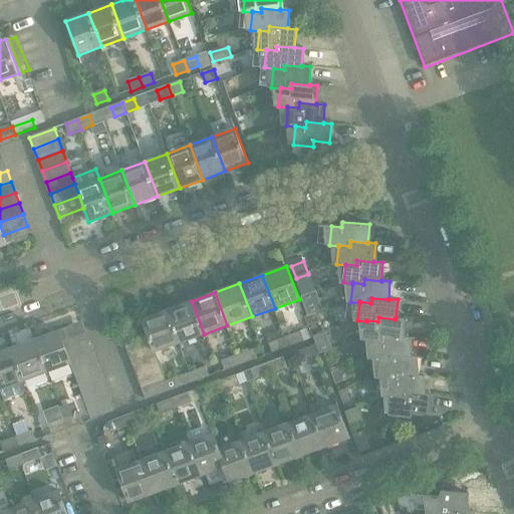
[(192,301),(167,310),(179,343),(204,334),(192,301)]
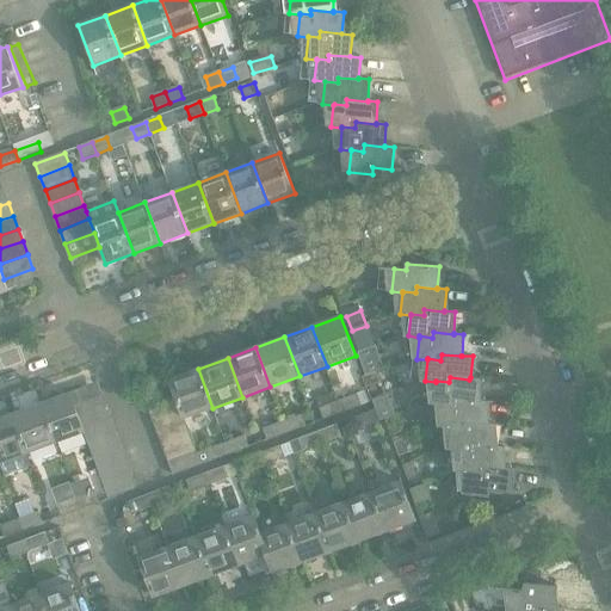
[(177,397),(181,409),(185,419),(213,408),(198,369),(171,380),(177,397)]
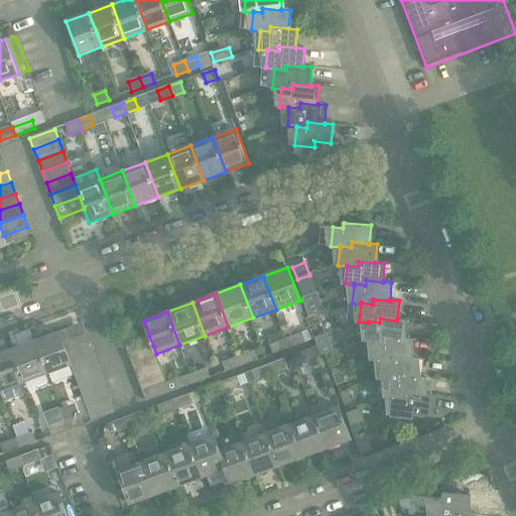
[(368,321),(368,323),(366,341),(375,342),(375,341),(386,342),(386,338),(404,340),(404,339),(405,319),(397,318),(396,320),(380,318),(379,323),(368,321)]
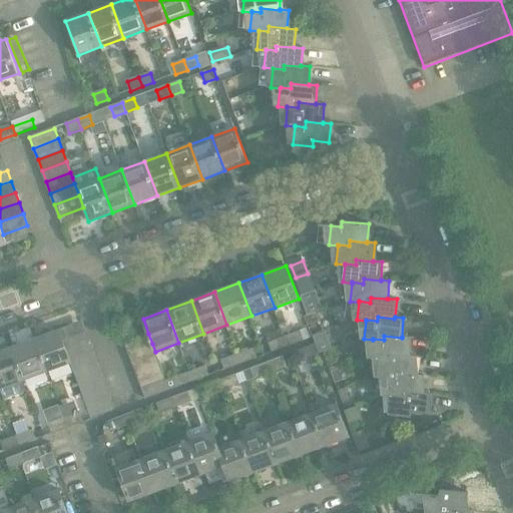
[(58,330),(34,339),(46,372),(71,363),(70,363),(66,351),(62,340),(58,330)]
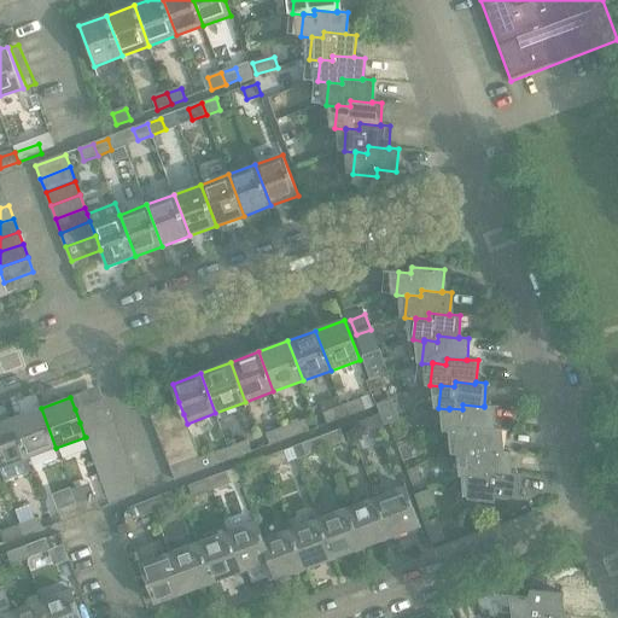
[(362,397),(343,404),(347,417),(366,409),(362,397)]
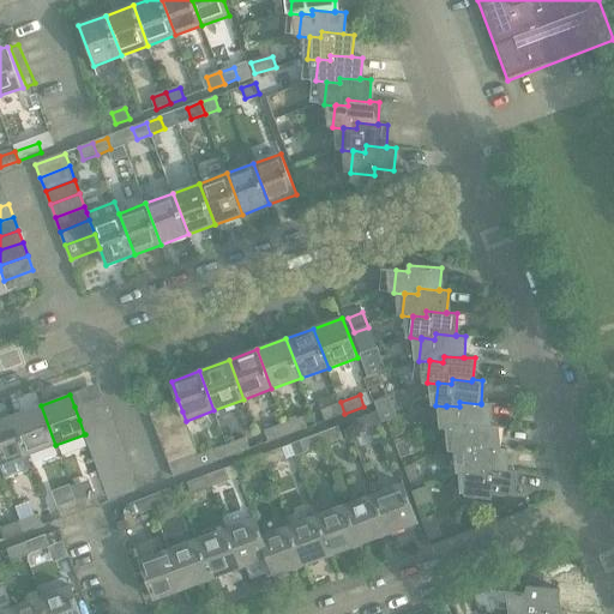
[(102,396),(74,407),(79,420),(108,409),(102,396)]
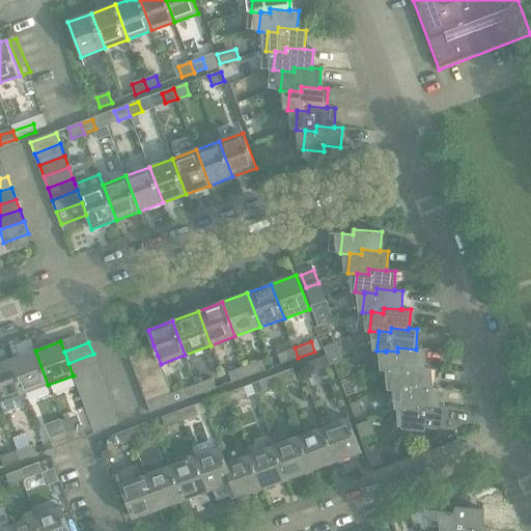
[(339,355),(335,343),(324,347),(328,359),(339,355)]
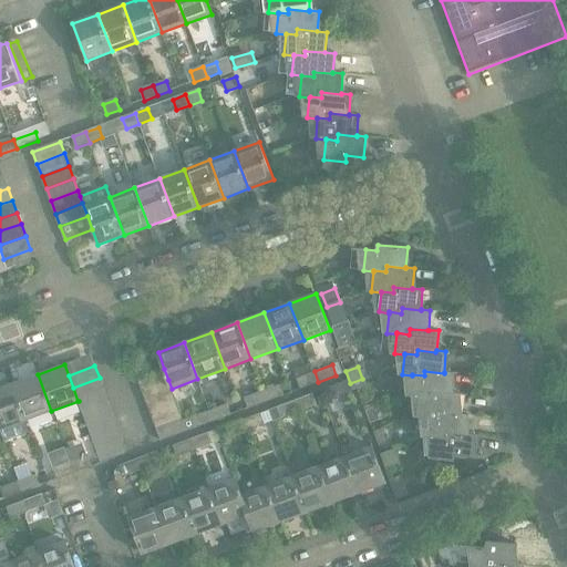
[(168,380),(164,369),(138,379),(142,390),(168,380)]
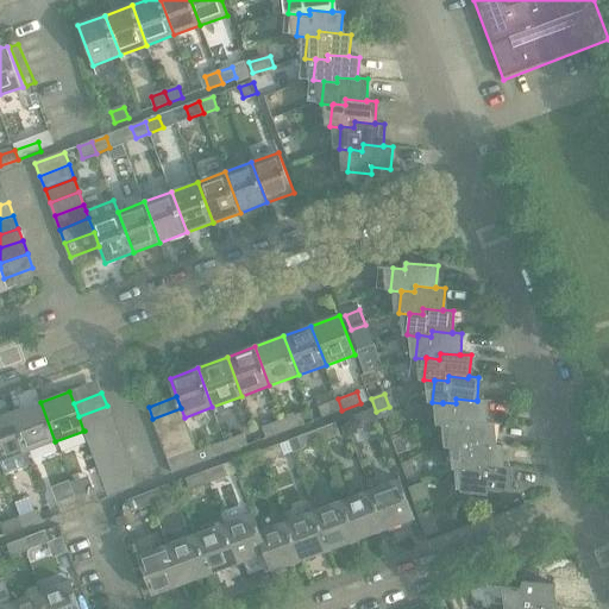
[(338,399),(319,406),(322,418),(341,410),(338,399)]
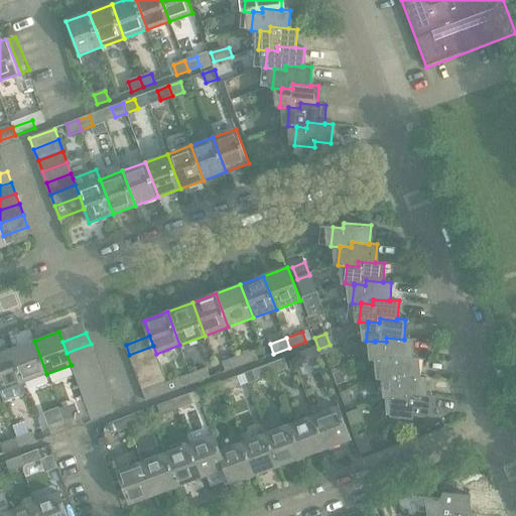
[(375,341),(375,342),(373,359),(381,360),(382,359),(393,361),(394,356),(410,358),(410,357),(413,340),(404,339),(404,340),(386,338),(386,342),(375,341)]
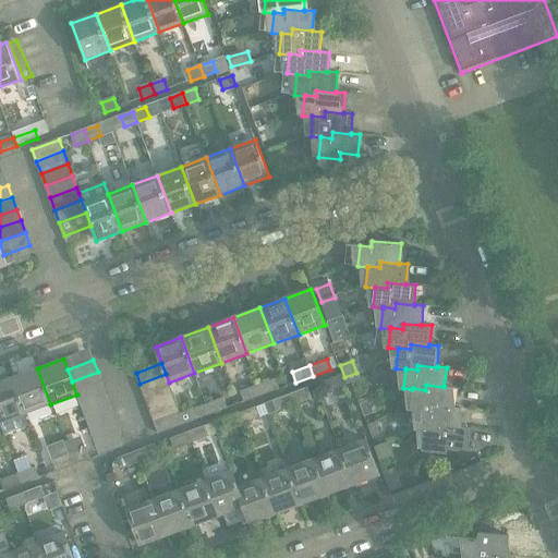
[(50,404),(37,368),(11,378),(25,414),(50,404)]
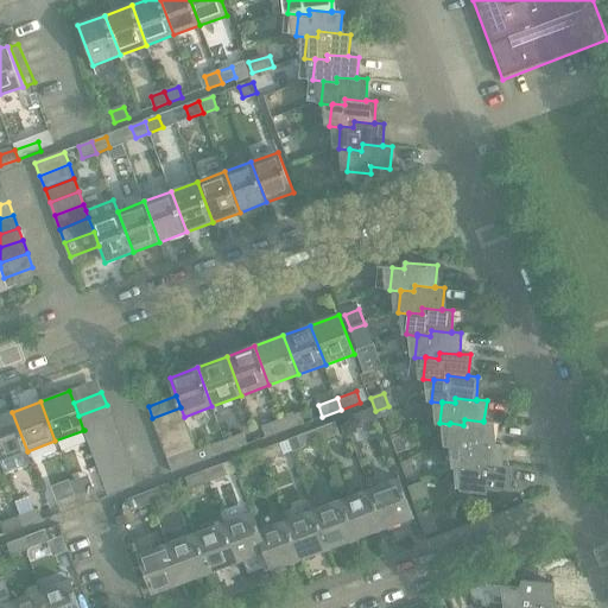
[(83,430),(112,419),(107,405),(78,416),(83,430)]
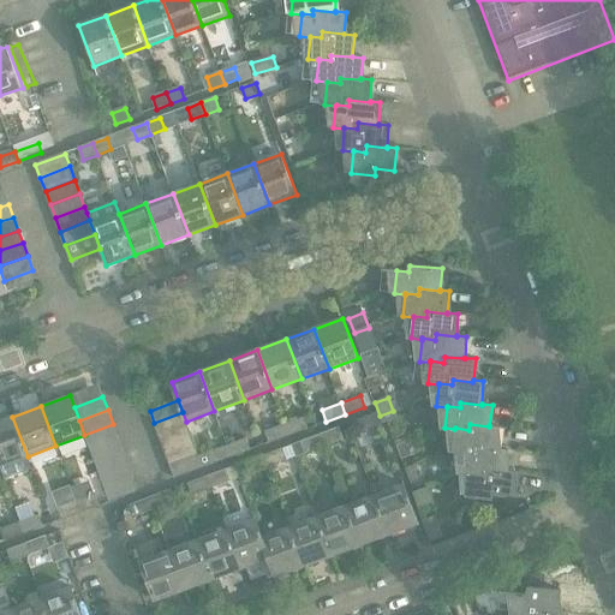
[(154,423),(160,437),(189,427),(186,422),(183,412),(154,423)]
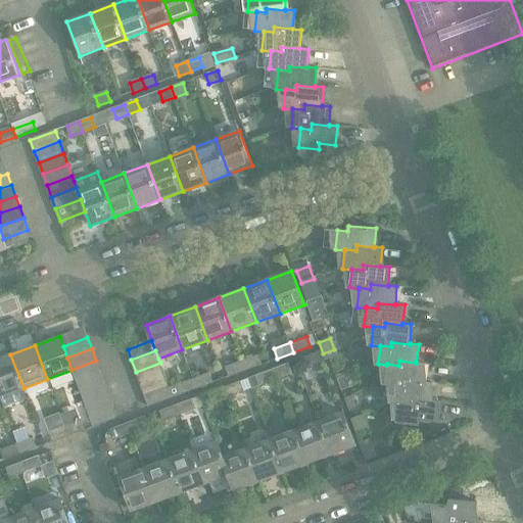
[(325,361),(321,350),(304,357),(308,367),(325,361)]
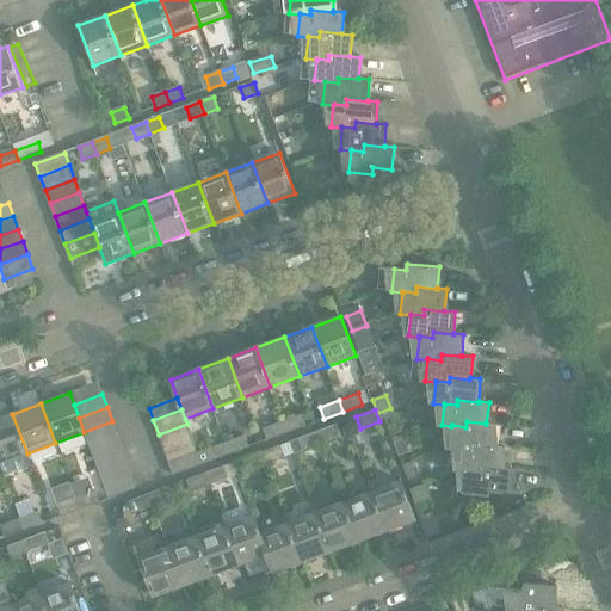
[(12,414),(0,418),(0,463),(28,454),(12,414)]
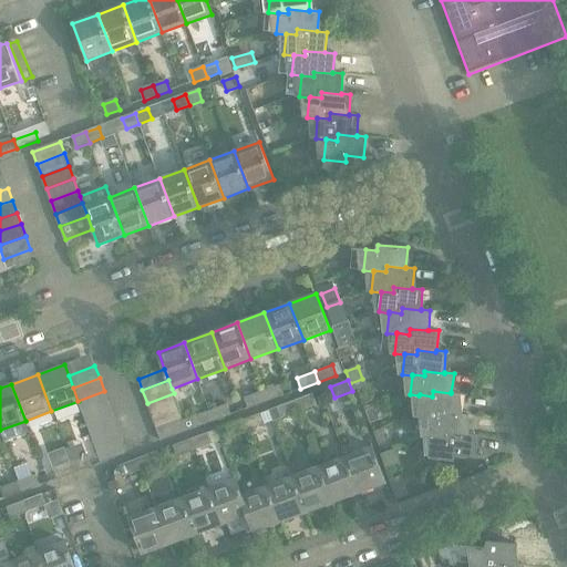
[(280,384),(263,391),(266,401),(284,395),(280,384)]
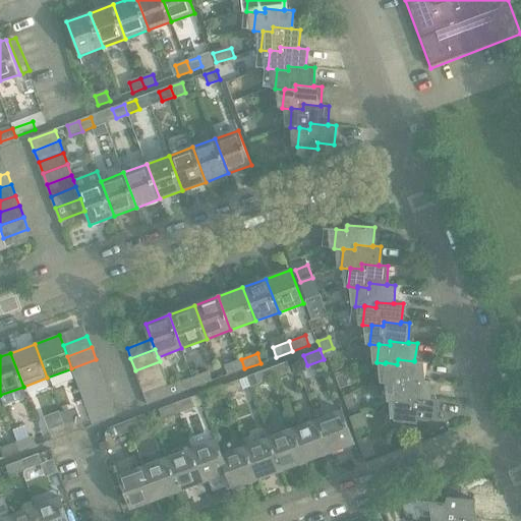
[(75,380),(100,370),(96,359),(71,368),(72,368),(75,380)]
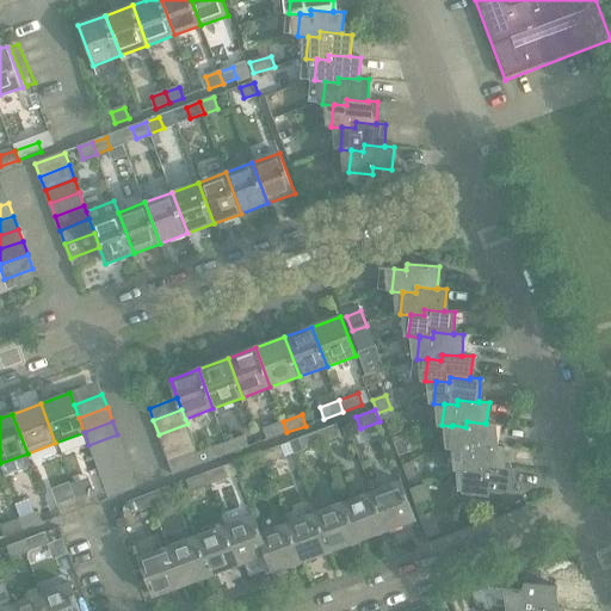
[(283,421),(264,429),(267,439),(287,432),(283,421)]
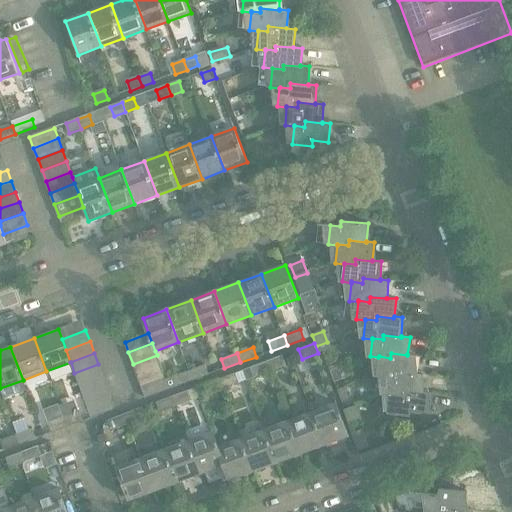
[(379,356),(378,357),(377,375),(385,376),(385,375),(397,376),(397,372),(414,374),(414,373),(417,355),(407,354),(407,355),(391,353),(390,358),(379,356)]
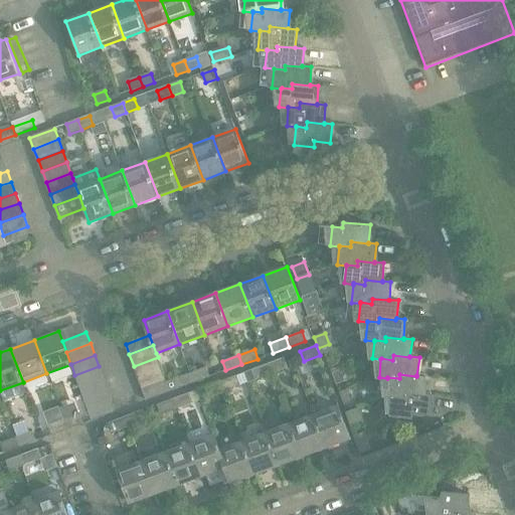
[(158,357),(134,366),(138,377),(162,368),(158,357)]
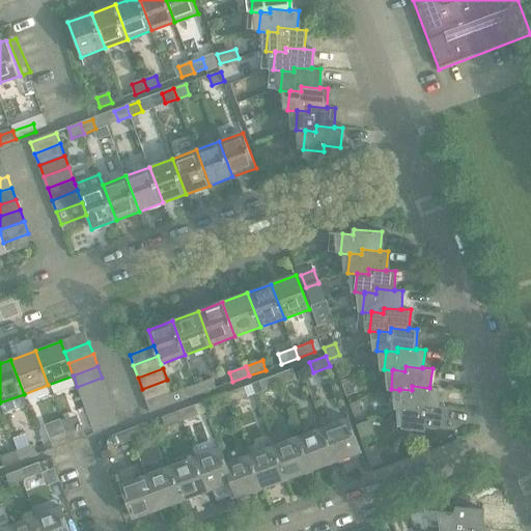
[(292,368),(277,374),(280,385),(297,379),(292,368)]
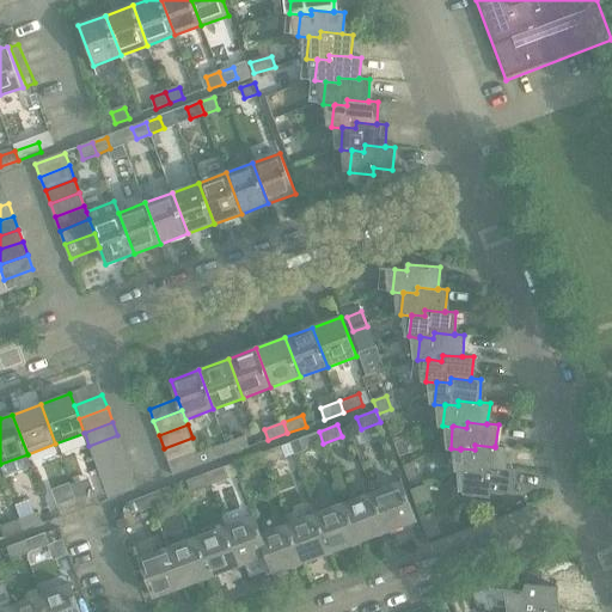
[(319,432),(300,439),(304,451),(323,444),(319,432)]
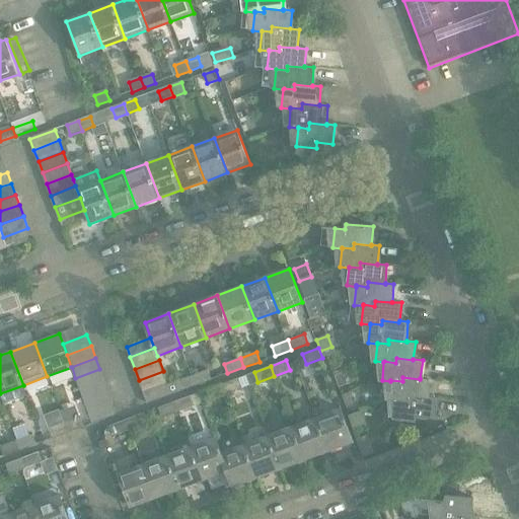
[(80,389),(103,380),(99,369),(75,378),(80,389)]
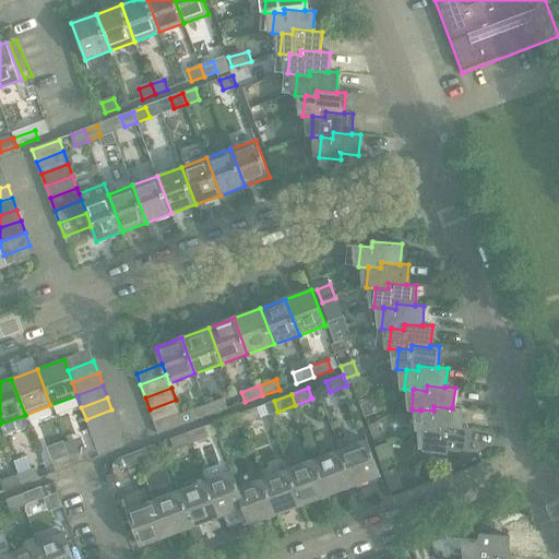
[(206,405),(211,415),(228,408),(224,399),(206,405)]
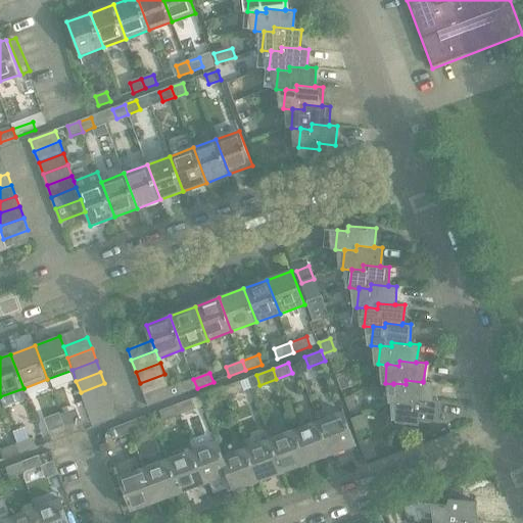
[(140,383),(144,394),(169,385),(164,374),(140,383)]
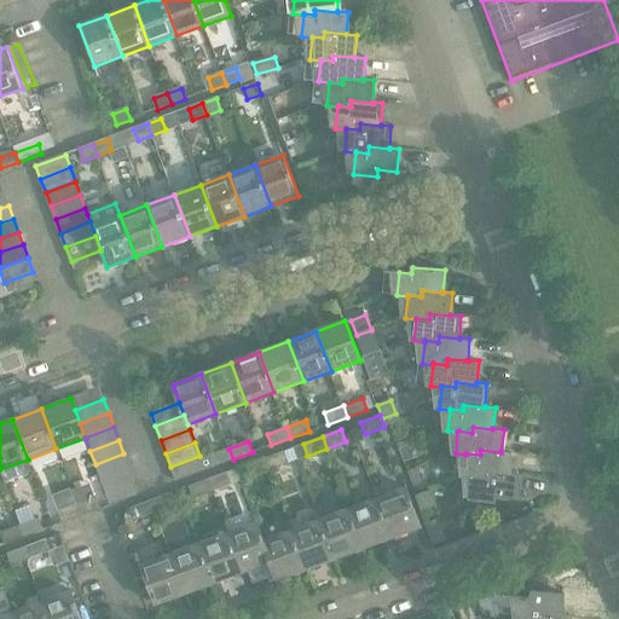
[(416,457),(410,443),(399,446),(405,461),(416,457)]
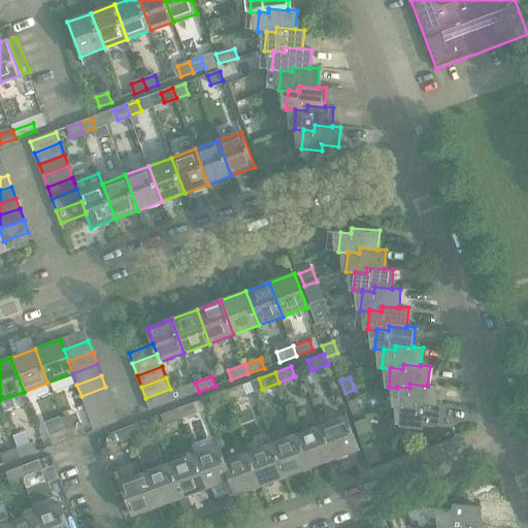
[(183,398),(199,392),(195,383),(178,389),(183,398)]
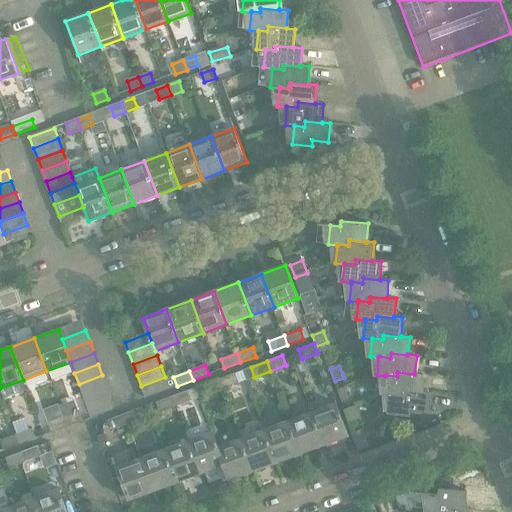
[(385,375),(385,376),(384,394),(392,395),(392,394),(404,395),(405,391),(421,393),(421,392),(424,374),(414,373),(414,374),(397,372),(397,376),(385,375)]
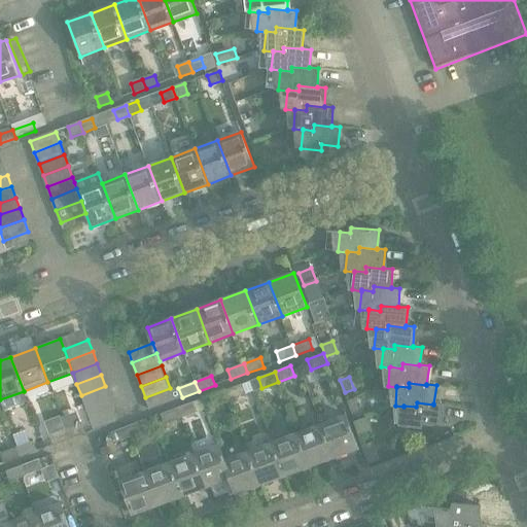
[(230,399),(246,393),(242,384),(225,390),(230,399)]
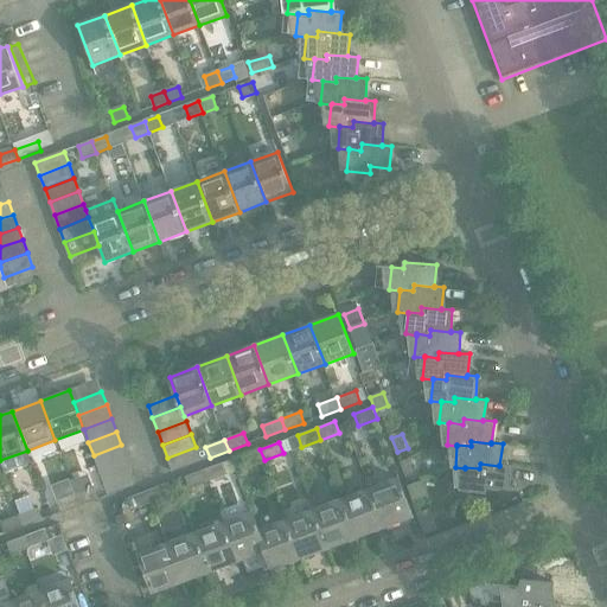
[(98,468),(126,459),(121,445),(94,455),(98,468)]
